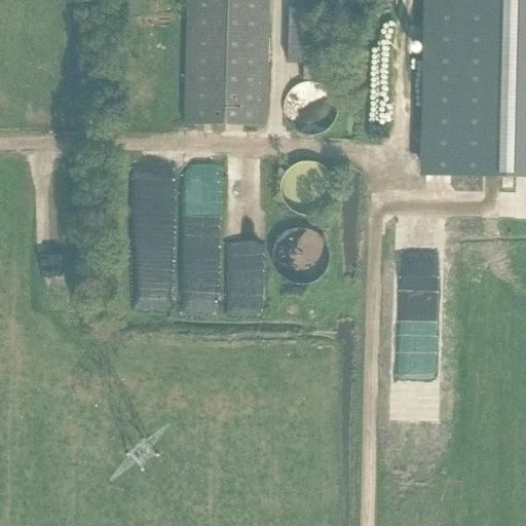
[(187,0),(185,125),(266,127),(269,0),(187,0)]
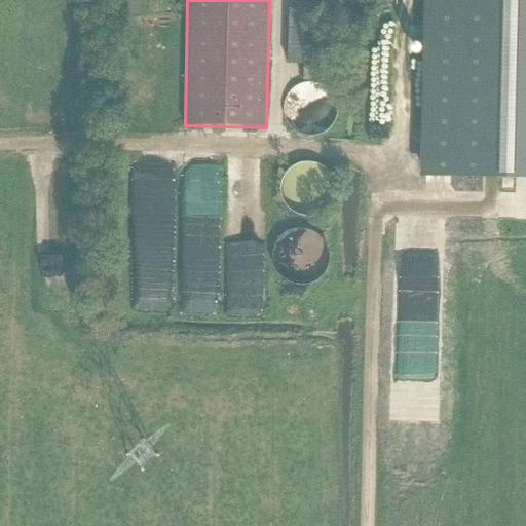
[(525,177),(525,0),(428,0),(425,176),(525,177)]
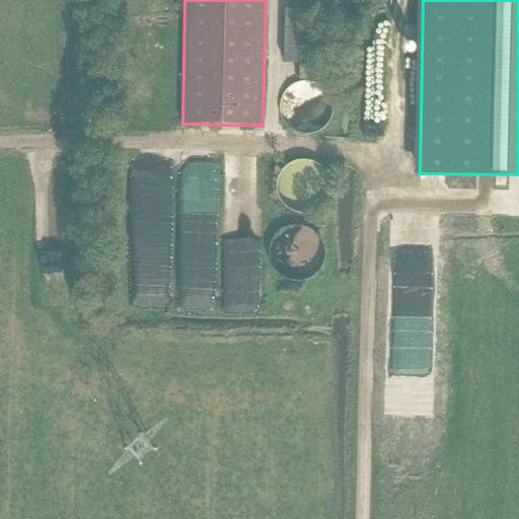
[(315,64),(315,10),(285,9),(283,63),(315,64)]
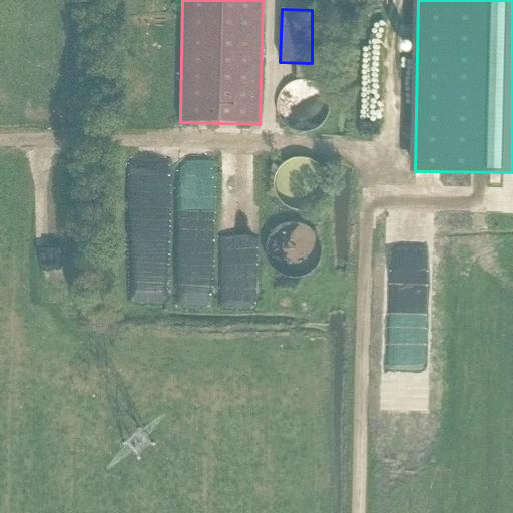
[(295,64),(295,79),(319,80),(319,65),(295,64)]
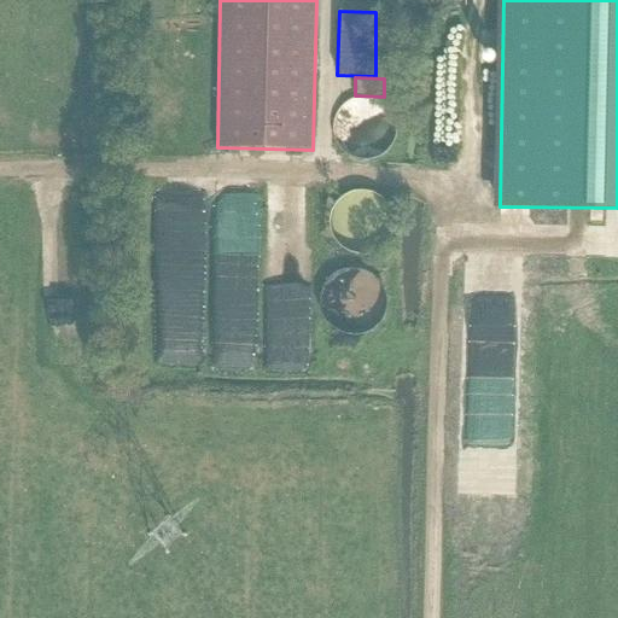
[(365,161),(369,159),(374,158),(379,157),(383,155),(386,151),(390,147),(392,143),(395,139),(395,134),(396,128),(395,123),(395,118),(392,115),(390,110),(386,106),(383,103),(379,100),(374,99),(369,98),(365,97),(360,98),(355,99),(350,100),(345,103),(342,106),(338,110),(336,115),(334,118),(333,123),(332,129),(333,134),(334,139),(336,143),(338,147),(342,151),(345,155),(350,157),(355,158),(360,159),(365,161)]
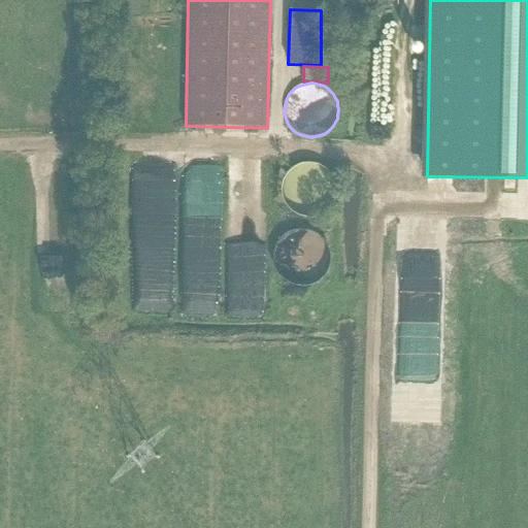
[(308,218),(312,217),(317,216),(321,215),(324,212),(327,209),(330,206),(332,202),(334,198),(335,194),(335,190),(335,186),(334,182),(332,177),(330,174),(327,170),(324,168),(321,166),(317,164),(312,163),(308,163),(303,163),(299,164),(296,166),(292,168),(289,170),(286,174),(284,177),(282,182),(281,186),(281,190),(282,196),(284,202),(286,206),(289,209),(292,212),(296,215),(299,216),(303,217),(308,218)]
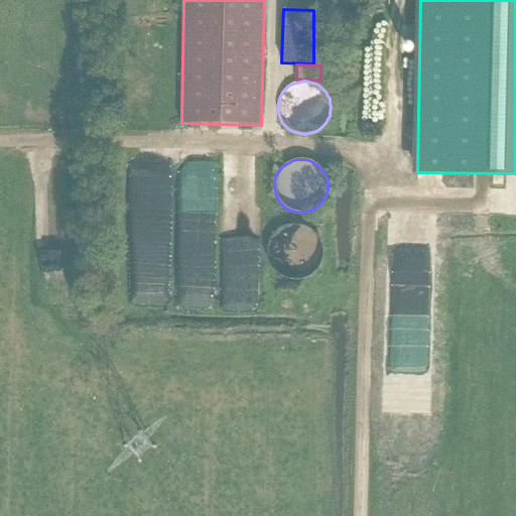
[(293,269),(320,267),(317,234),(290,237),(293,269)]
